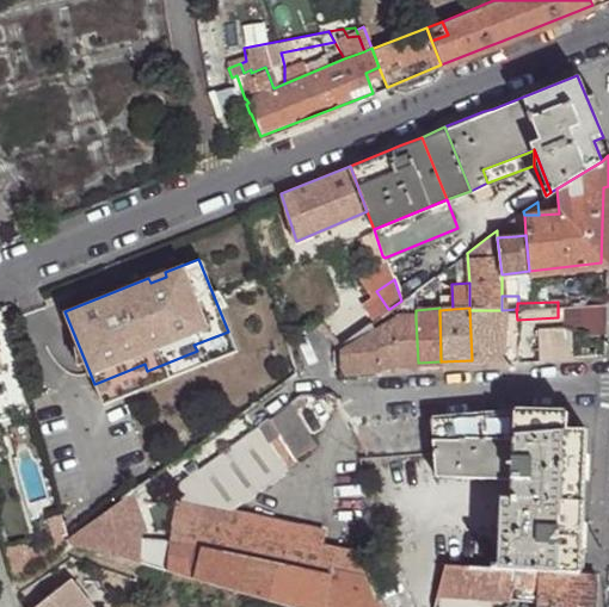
[(500,348),(502,310),(469,310),(472,360),(500,359),(500,348)]
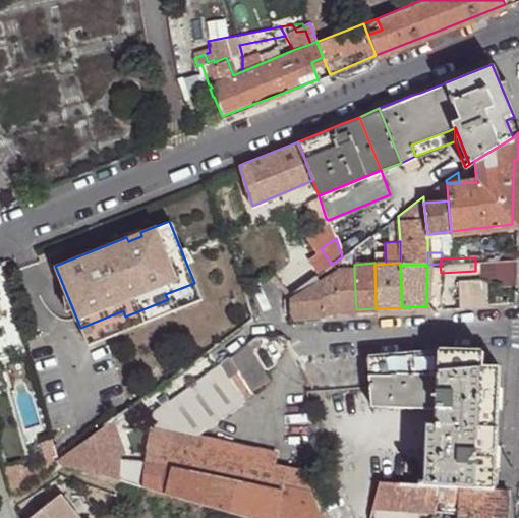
[(354,272),(335,273),(337,309),(356,309),(354,272)]
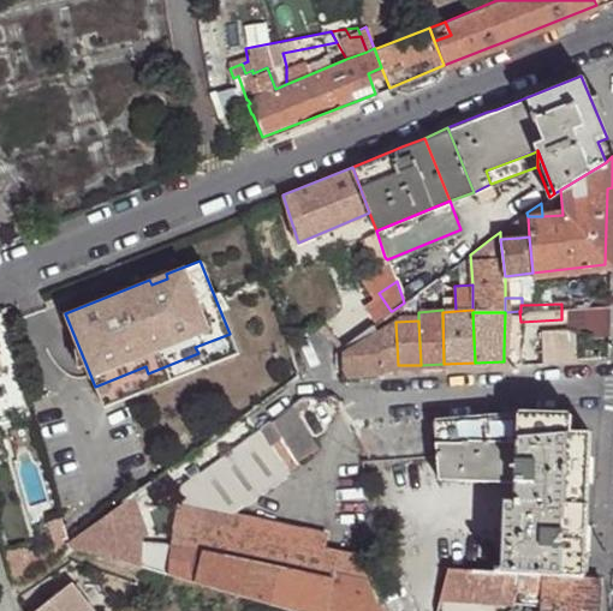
[(398,365),(396,322),(376,334),(379,366),(381,366),(398,365)]
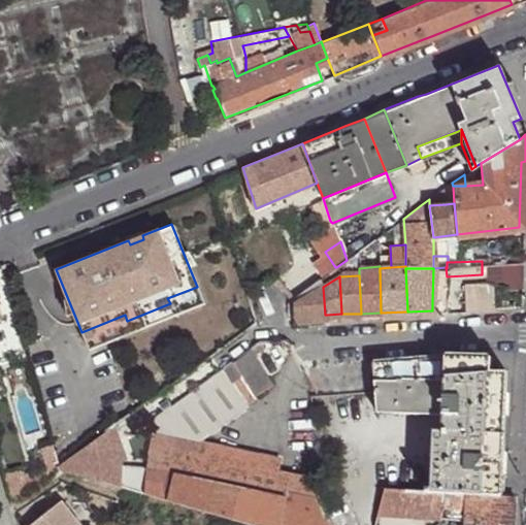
[(323,287),(321,279),(293,298),(293,303),(292,303),(293,321),(323,318),(325,318),(327,315),(325,315),(323,287)]
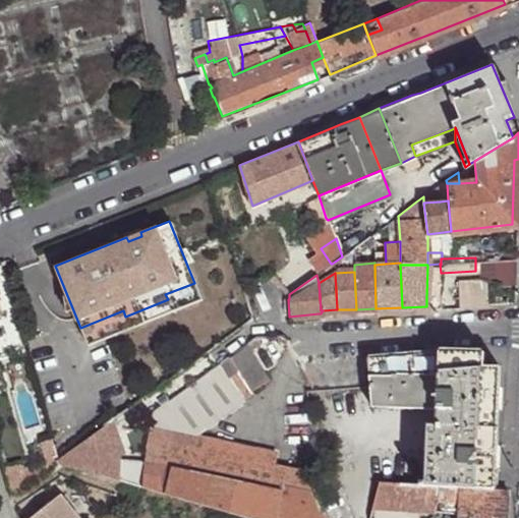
[(458,305),(486,302),(485,277),(456,277),(458,305)]
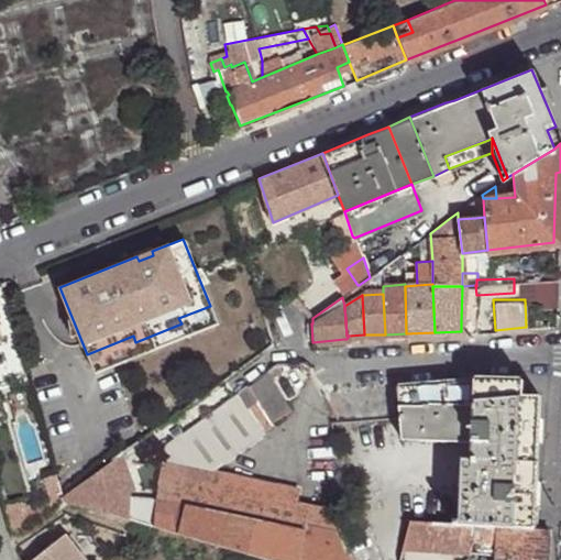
[(133,336),(87,354),(94,371),(217,324),(210,306),(178,318),(182,324),(135,342),(133,336)]
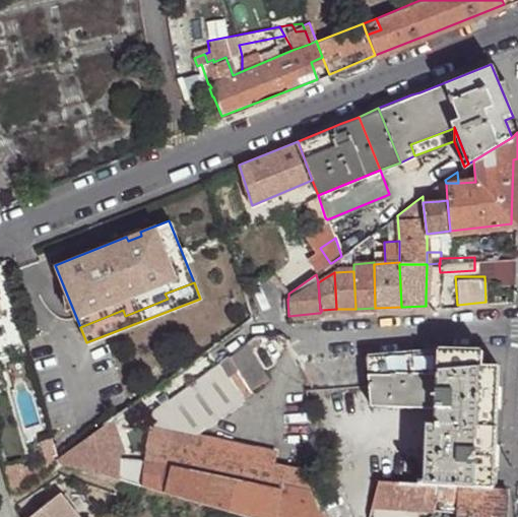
[(439,297),(426,297),(426,306),(439,306),(439,297)]
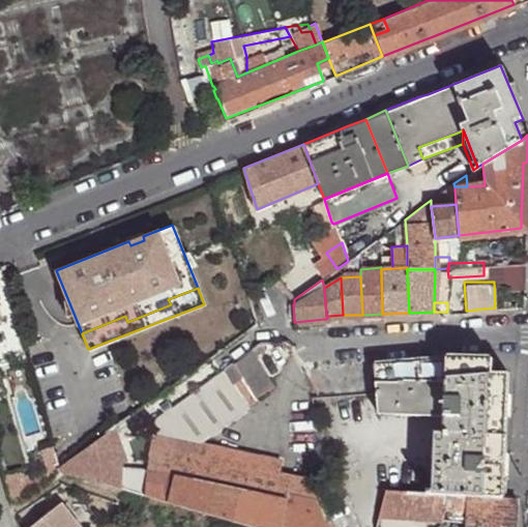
[(19,358),(27,356),(21,337),(13,339),(19,358)]
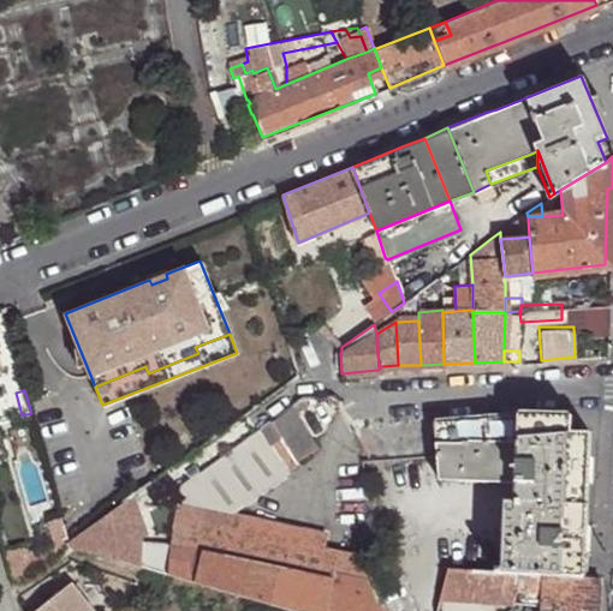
[(296,411),(307,406),(303,396),(299,396),(262,425),(287,469),(299,462),(297,459),(317,445),(296,411)]
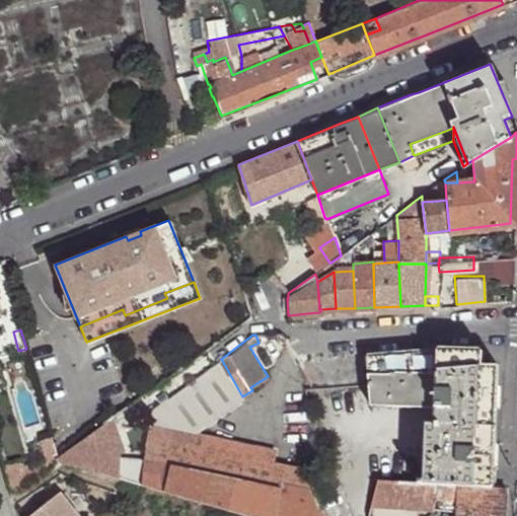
[(482,350),(434,351),(433,400),(432,425),(494,425),(496,363),(481,363),(482,350)]
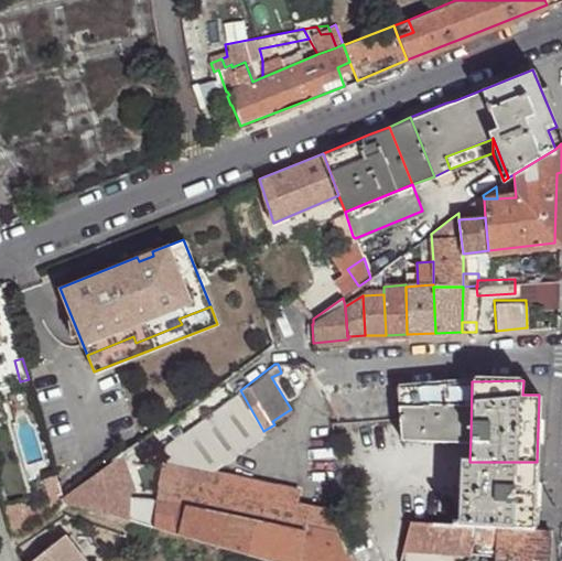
[(471,435),(472,381),(395,387),(398,432),(471,435)]
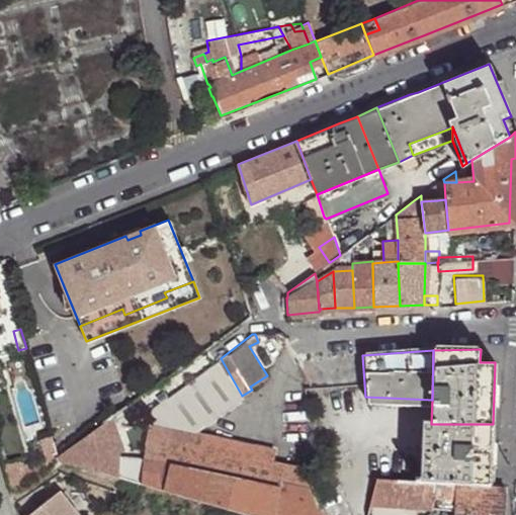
[(193,426),(242,396),(221,358),(148,410),(147,427),(147,433),(190,429),(193,426)]
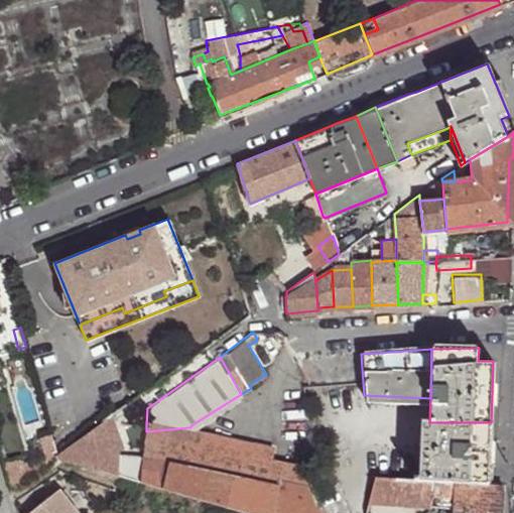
[(491,427),(491,422),(429,422),(423,422),(422,426),(418,478),(432,480),(454,481),(488,481),(491,427)]
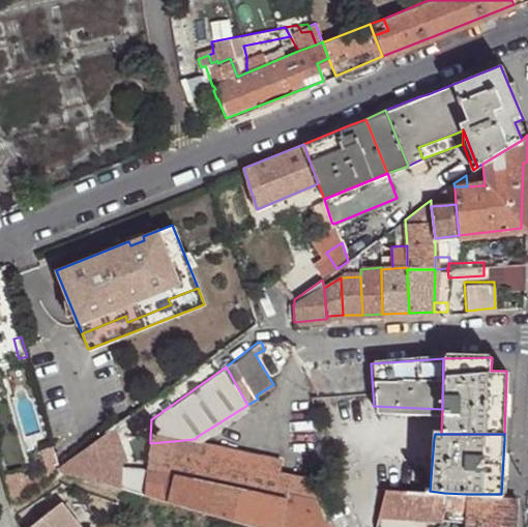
[(58,468),(120,486),(121,482),(120,460),(113,460),(112,455),(105,436),(58,468)]
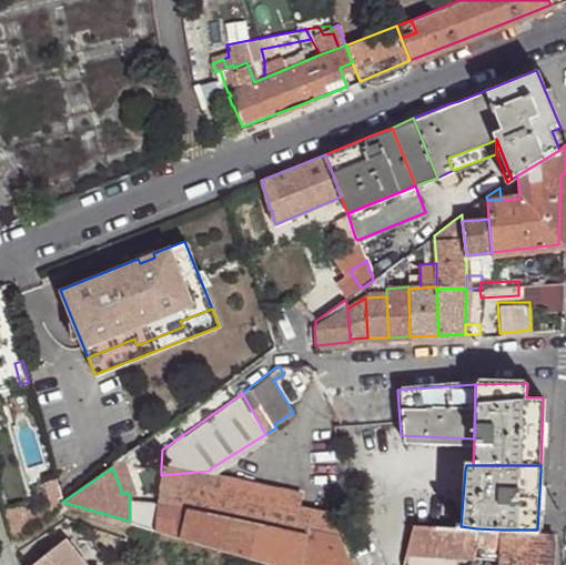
[(161,475),(299,503),(302,491),(272,484),(209,471),(161,475)]
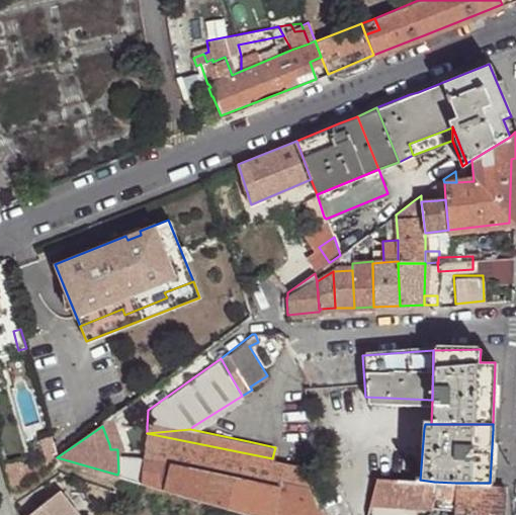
[(276,486),(278,480),(272,458),(147,433),(144,456),(276,486)]
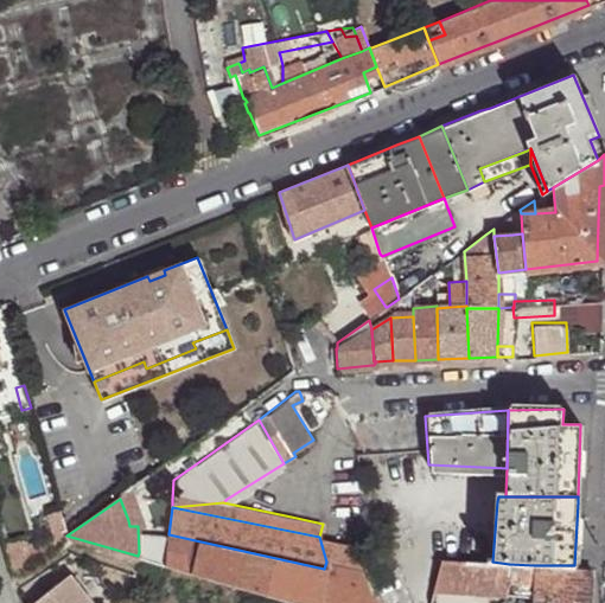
[(57,543),(67,536),(59,510),(49,513),(57,543)]
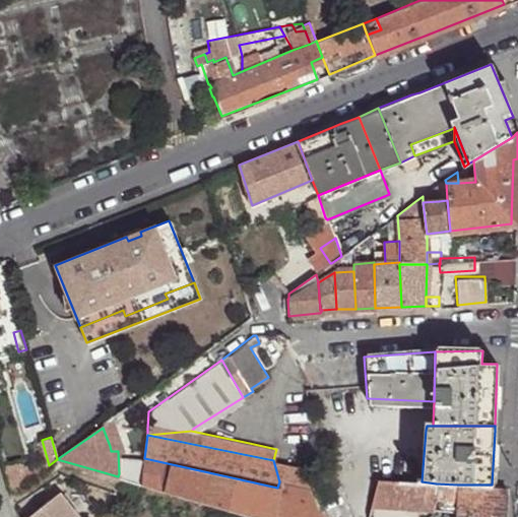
[(118,451),(119,473),(135,473),(136,451),(118,451)]
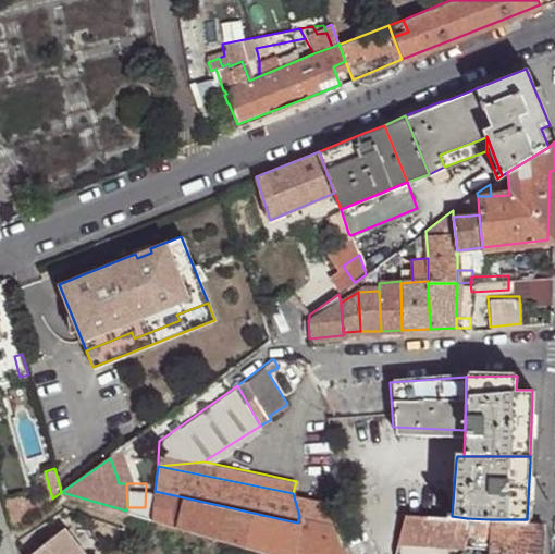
[(244,544),(276,553),(292,553),(297,522),(155,491),(152,509),(152,518),(221,540),(244,544)]
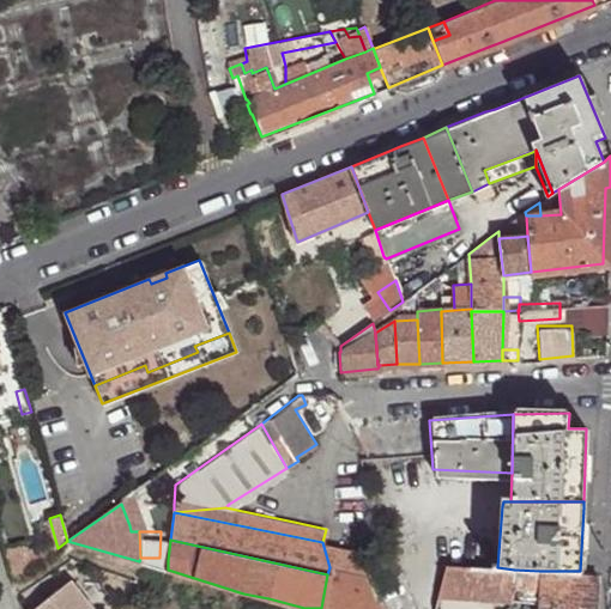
[(370,576),(362,550),(322,542),(330,567),(370,576)]
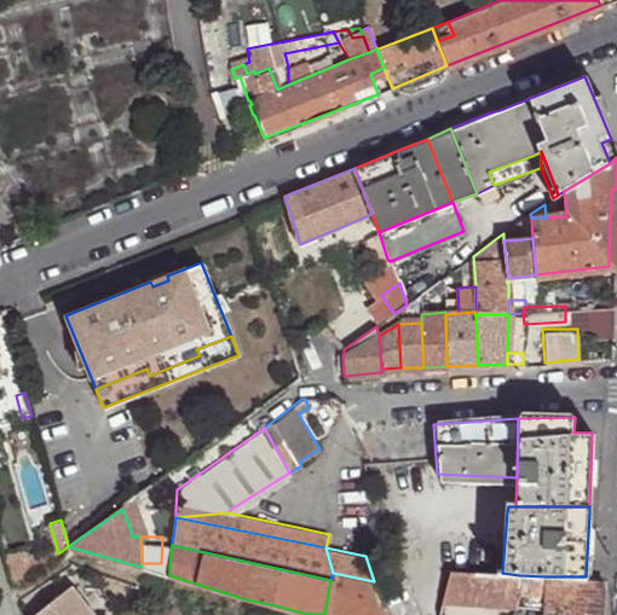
[(160,573),(169,575),(169,566),(160,564),(160,573)]
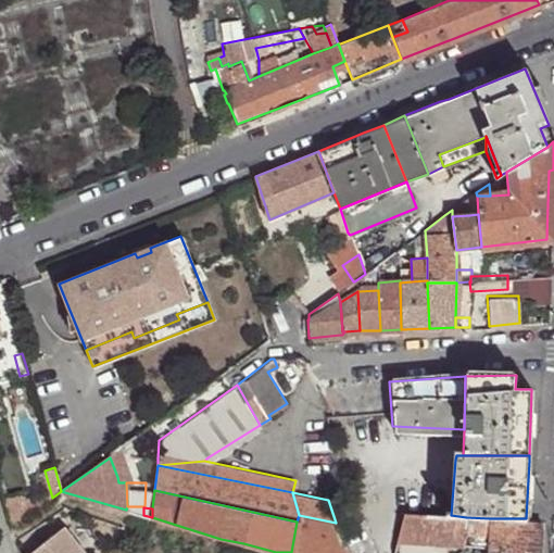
[(397,539),(422,542),(464,544),(465,531),(466,517),(451,515),(404,514),(397,539)]
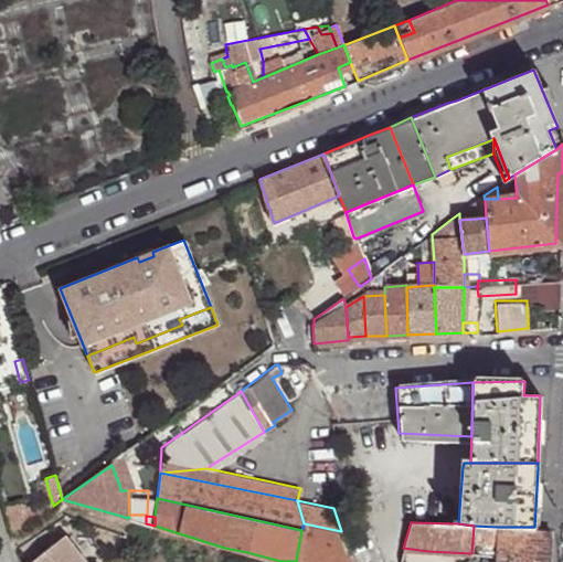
[(351,561),(341,531),(304,523),(301,530),(296,561),(351,561)]
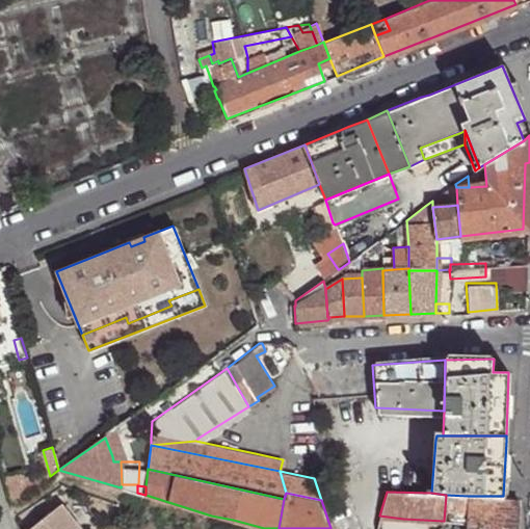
[(514,528),(515,498),(503,496),(468,496),(468,509),(467,528),(514,528)]
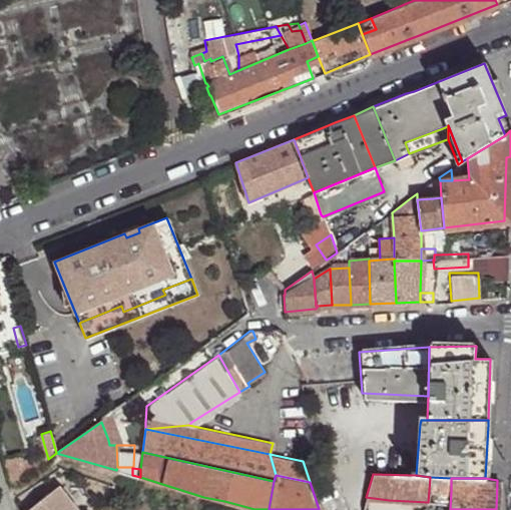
[(32,509),(73,509),(57,490),(32,509)]
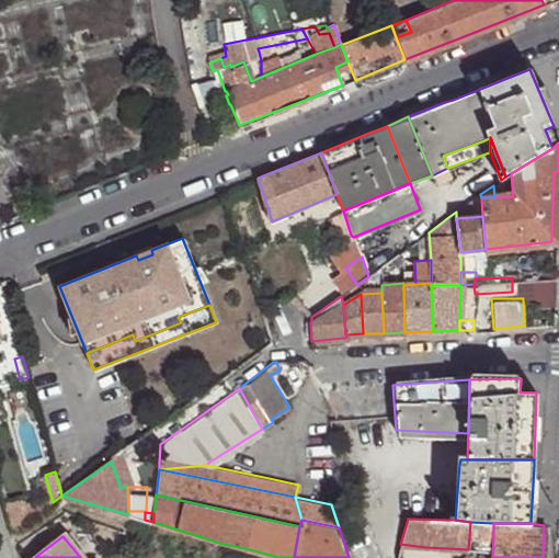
[(400,544),(398,557),(409,557),(421,557),(425,547),(400,544)]
